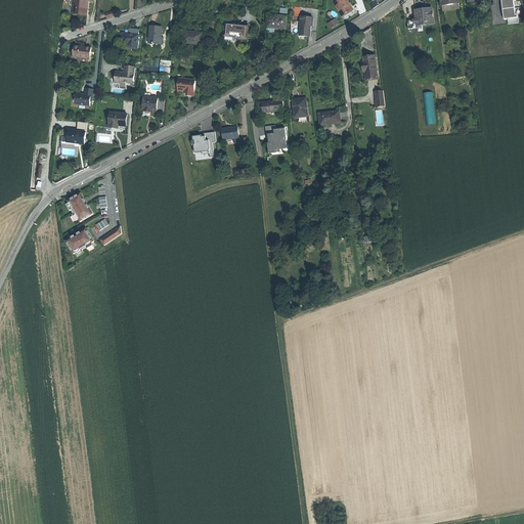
[(81,0),(78,0),(75,0),(74,13),(81,13),(87,14),(88,1),(94,2),(94,0),(81,0)]
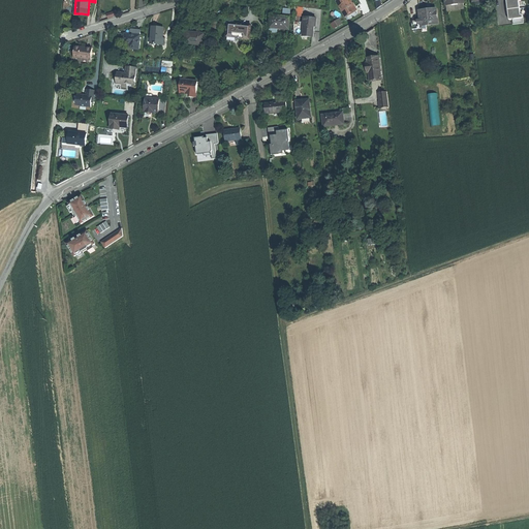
[(350,0),(336,0),(335,1),(346,20),(353,16),(358,12),(350,0)]
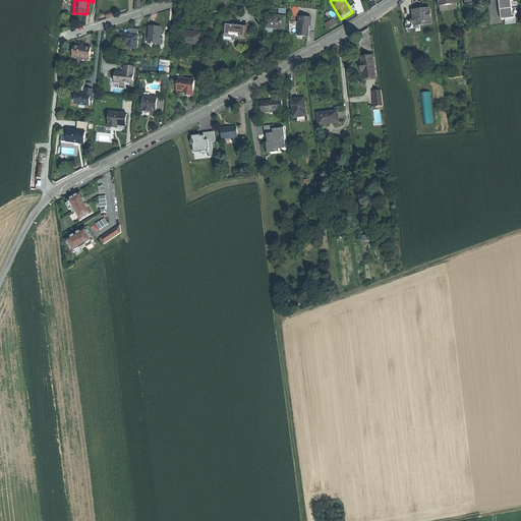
[(439,0),(441,10),(457,8),(456,0),(439,0)]
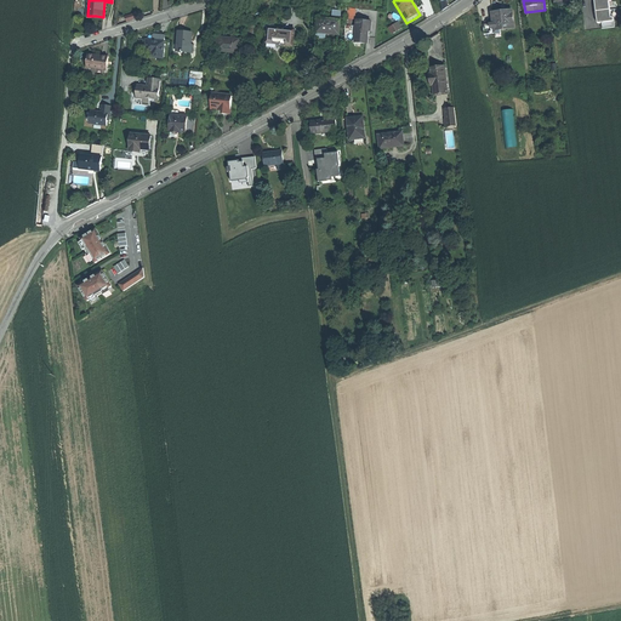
[(611,17),(610,3),(613,3),(611,0),(596,0),(596,6),(594,6),(596,17),(597,17),(598,23),(602,22),(603,28),(615,27),(614,17),(611,17)]
